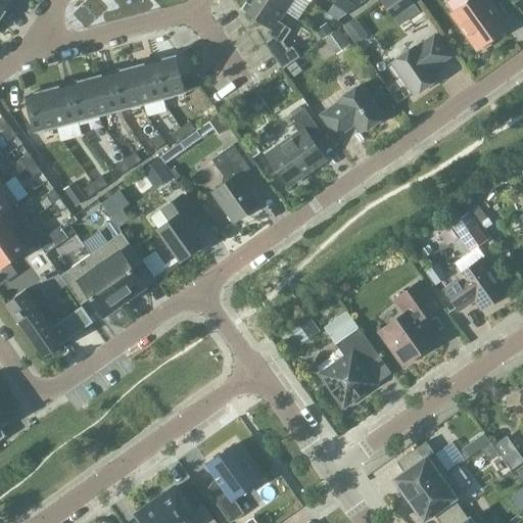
[(0,0),(0,15),(9,2),(6,0),(0,0)]
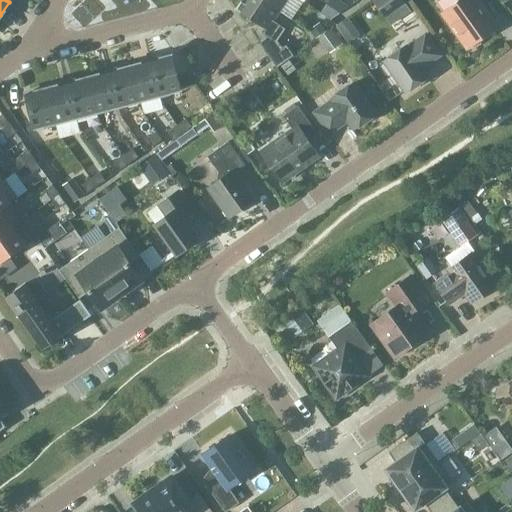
[(273,21),(279,11),(262,0),(240,0),(235,8),(265,29),(259,38),(257,41),(276,67),(293,55),(286,45),(282,47),(276,41),(285,29),(273,21)]
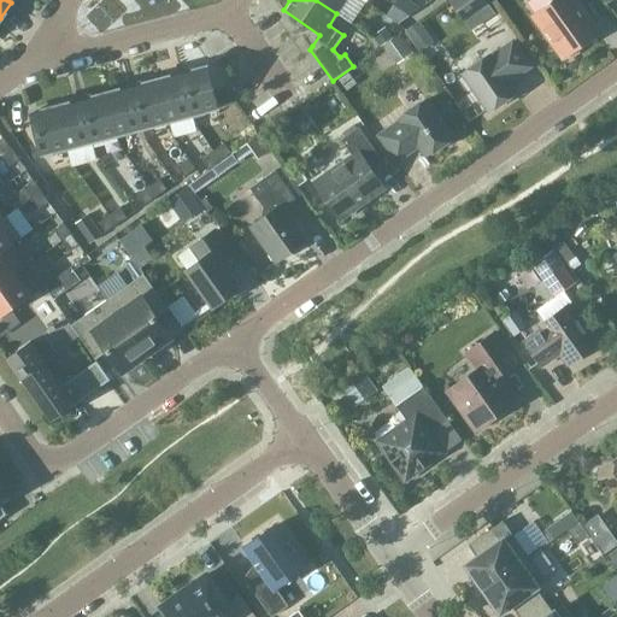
[(316,0),(336,13),(345,0),(316,0)]
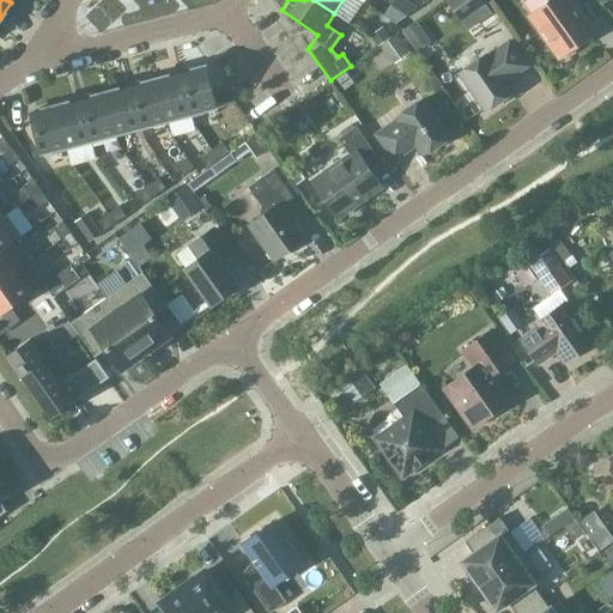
[(445,0),(469,31),(492,14),(481,0),(445,0)]
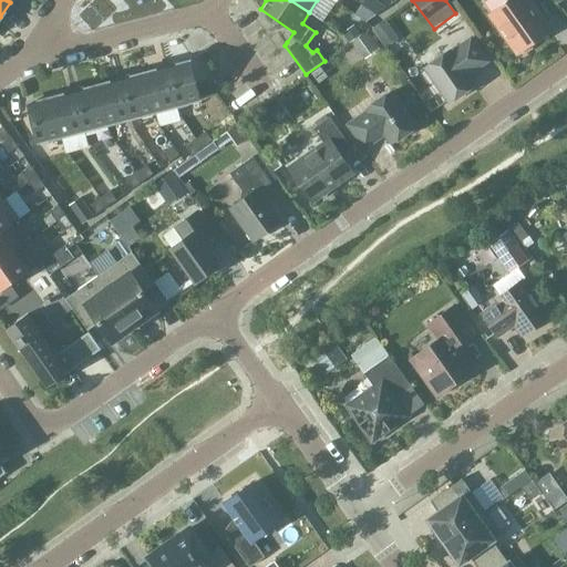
[(492,12),(519,52),(548,31),(529,4),(535,0),(506,0),(507,0),(492,12)]
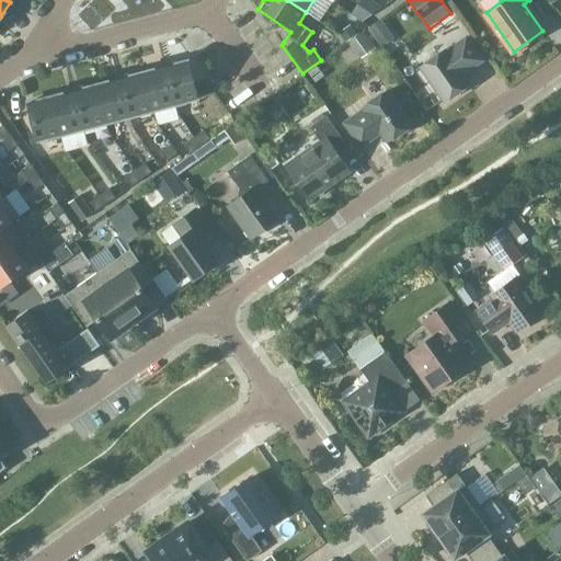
[(431,30),(412,48),(420,57),(439,38),(431,30)]
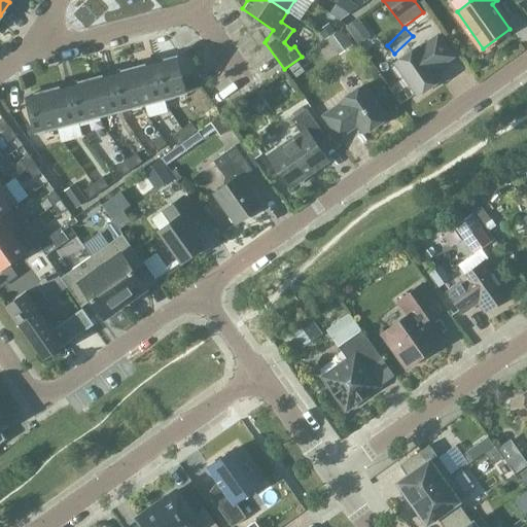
[(417,47),(395,63),(417,95),(440,79),(431,68),(436,65),(437,66),(452,57),(437,36),(419,49),(417,47)]
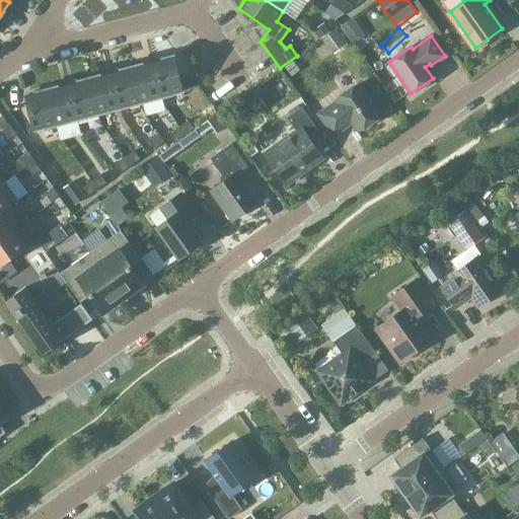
[(153,62),(162,96),(183,91),(174,56),(153,62)]
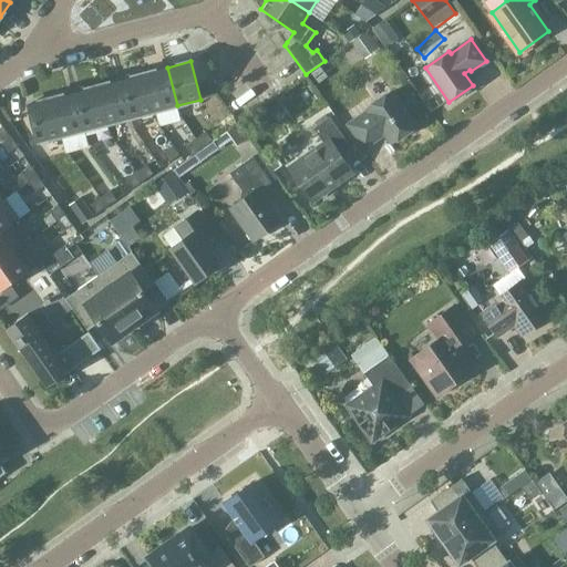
[(154,112),(177,105),(167,68),(144,73),(154,112)]
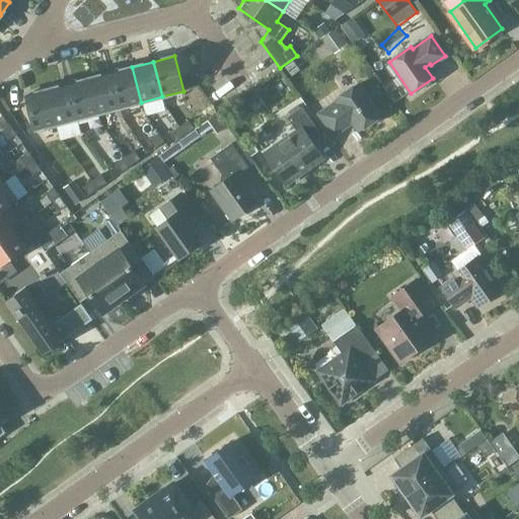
[(120,107),(141,102),(132,67),(110,73),(120,107)]
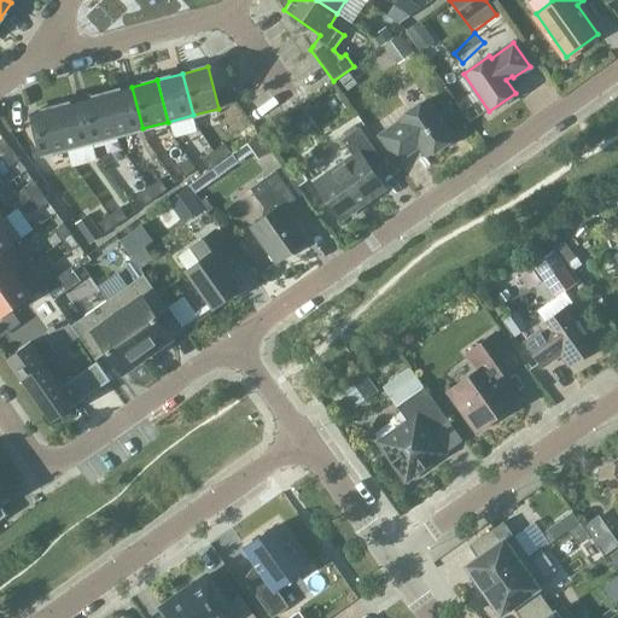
[(117,135),(143,128),(132,87),(106,94),(117,135)]
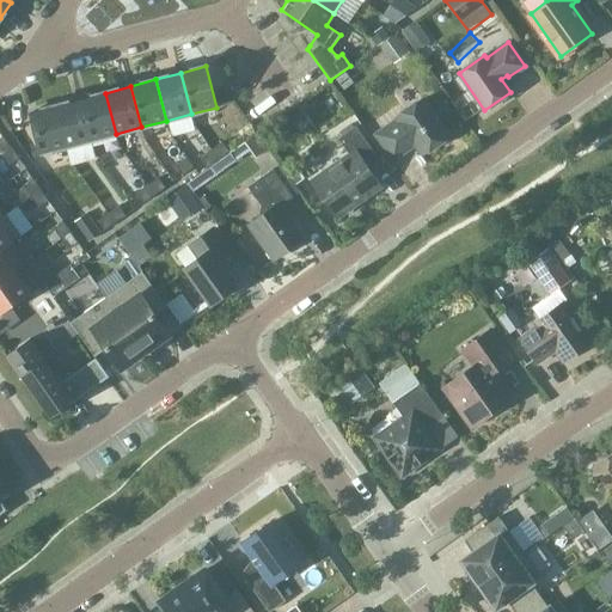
[(91,140),(116,134),(105,93),(80,99),(91,140)]
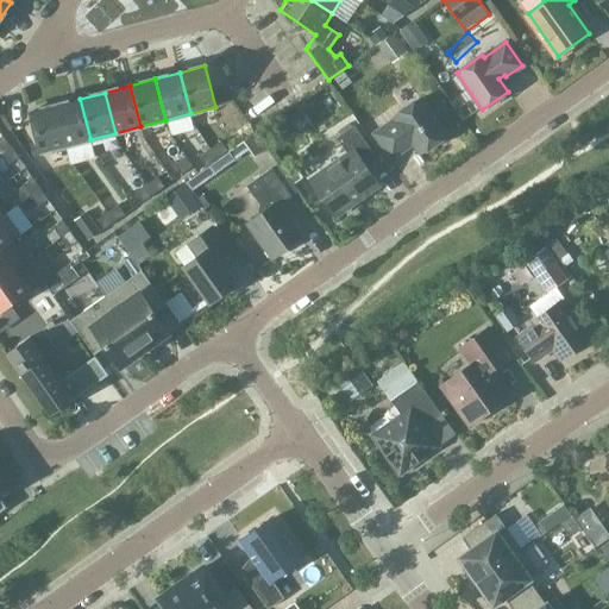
[(66,146),(90,139),(80,99),(55,106),(66,146)]
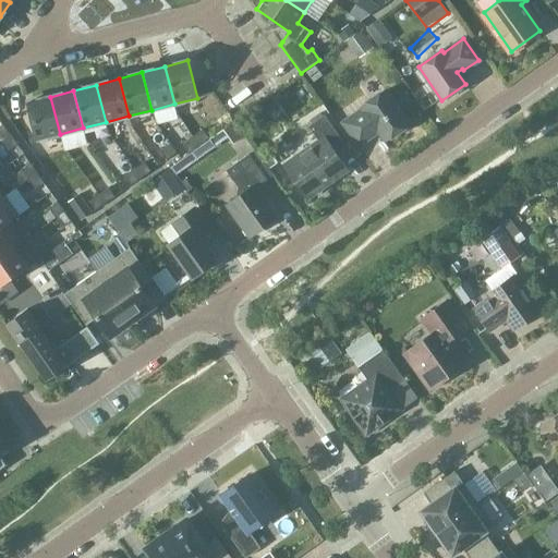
[(409,124),(385,91),(362,107),(363,109),(343,123),(359,145),(373,134),(372,132),(377,129),(386,141),(409,124)]
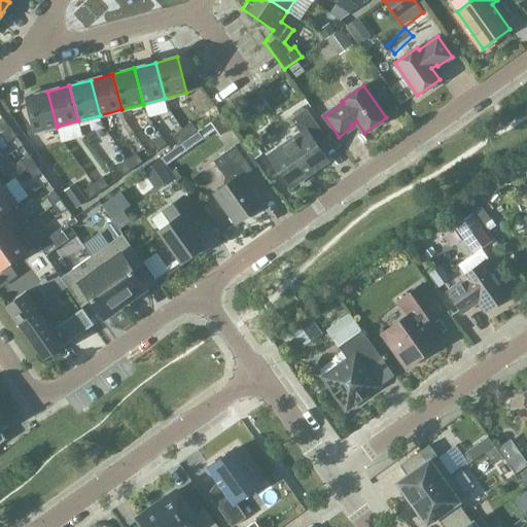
[(35,133),(57,127),(47,92),(25,97),(35,133)]
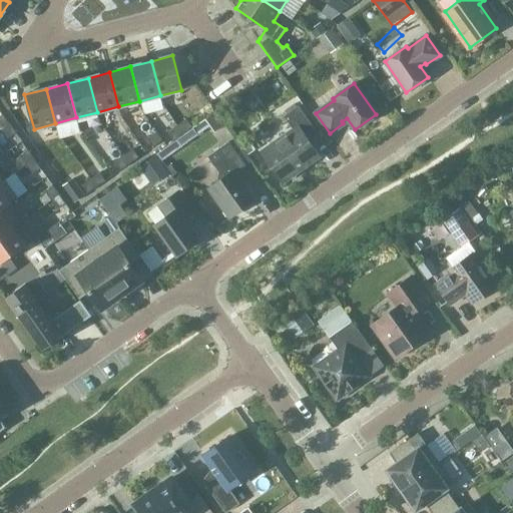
[(262,153),(282,180),(284,179),(288,179),(294,175),(295,171),(318,154),(305,135),(315,129),(298,106),(284,116),(294,131),(262,153)]
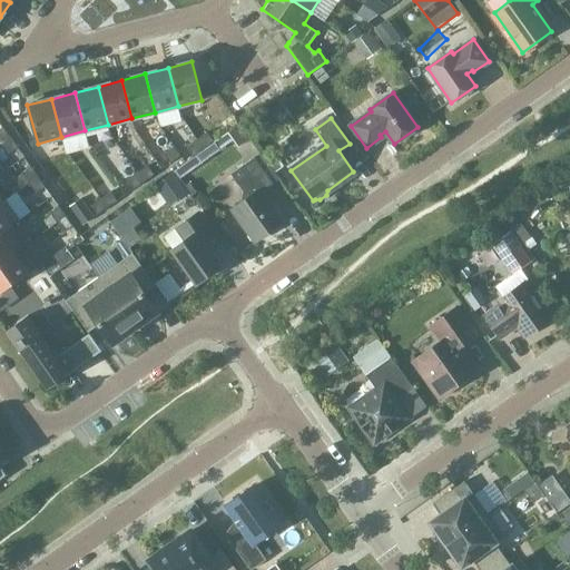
[(10,137),(3,127),(0,128),(0,143),(1,144),(10,137)]
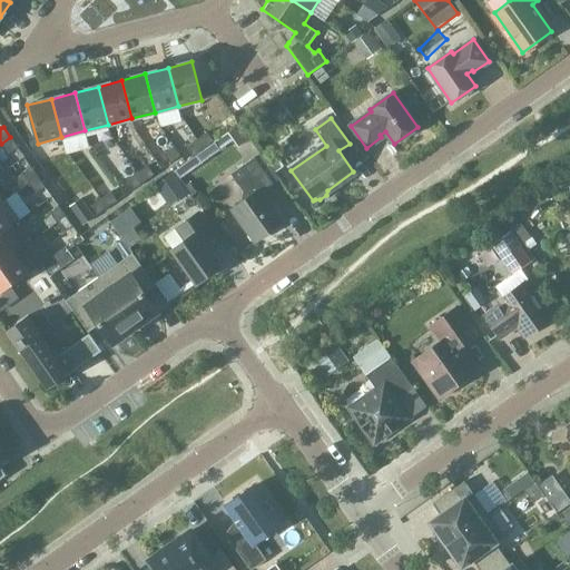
[(203,148),(213,141),(206,133),(196,139),(203,148)]
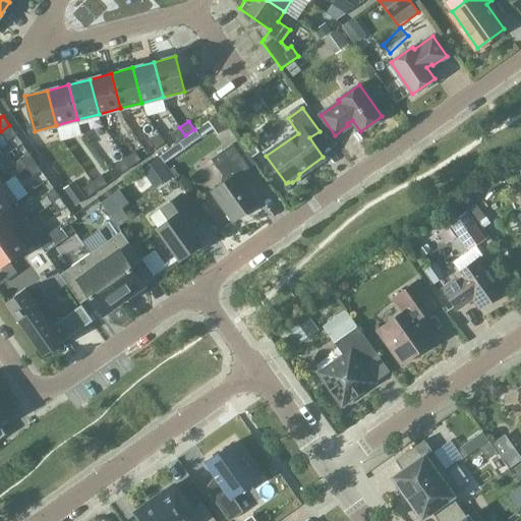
[(9,125),(1,131),(7,140),(16,134),(9,125)]
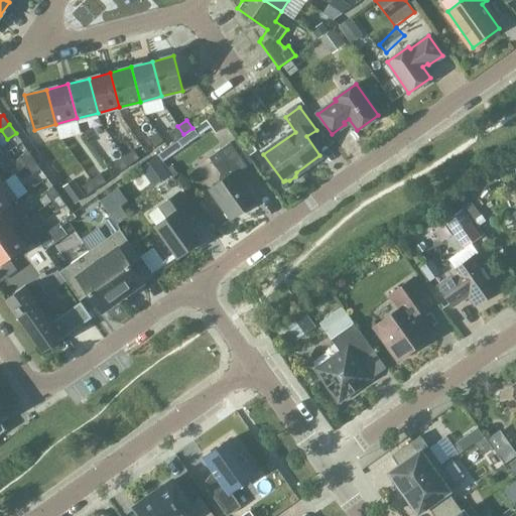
[(183,134),(177,126),(168,133),(174,141),(183,134)]
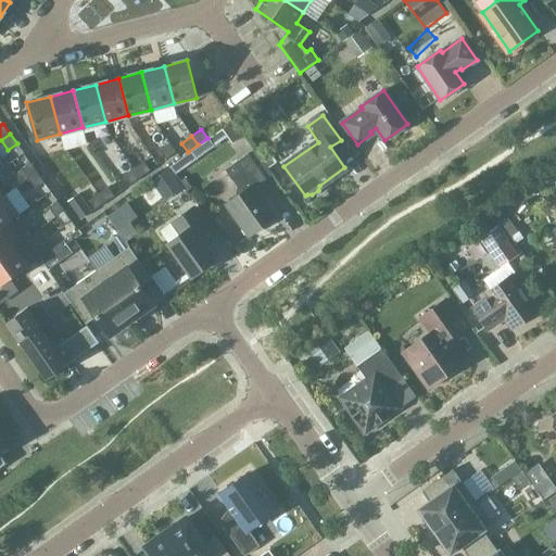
[(176,152),(169,143),(160,150),(166,160),(176,152)]
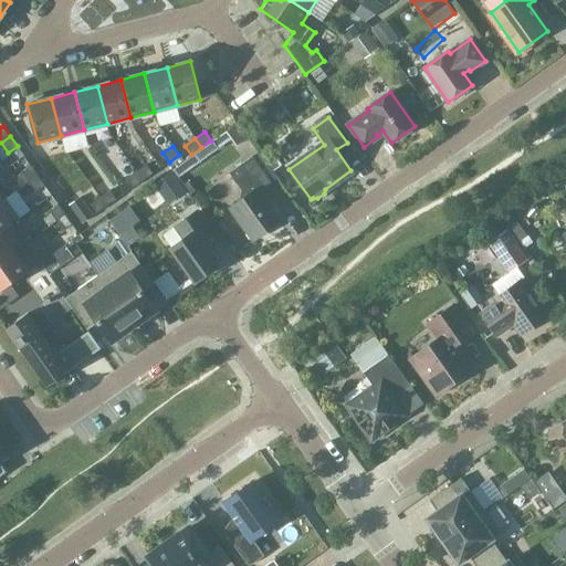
[(252,157),(229,173),(241,190),(240,201),(229,209),(239,223),(241,221),(254,240),(280,222),(258,191),(271,182),(252,157)]
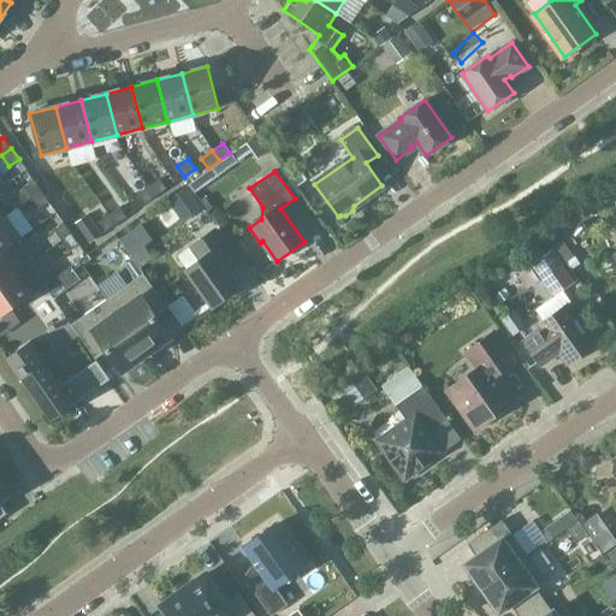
[(155,196),(166,188),(159,178),(148,187),(155,196)]
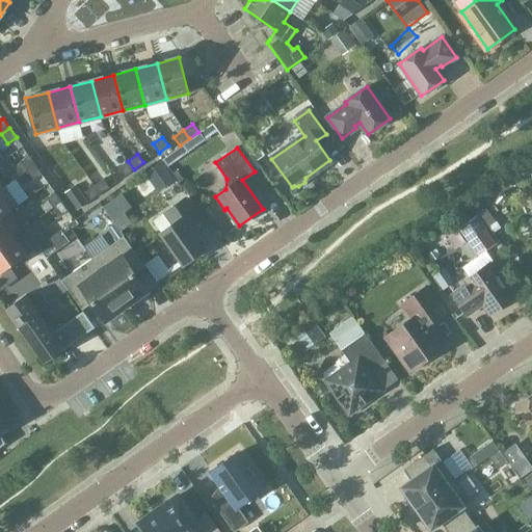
[(35,164),(28,155),(20,161),(27,170),(35,164)]
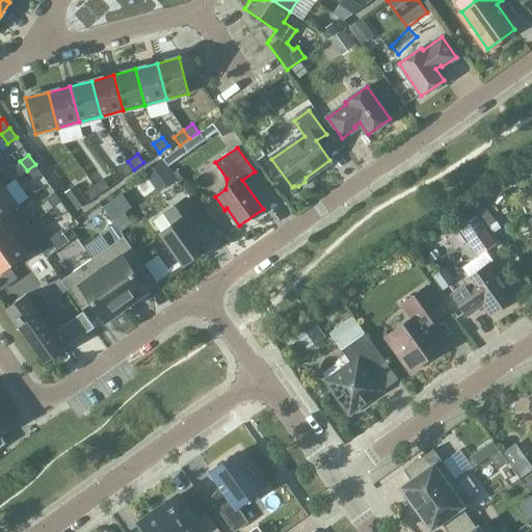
[(134,169),(128,161),(118,167),(125,176),(134,169)]
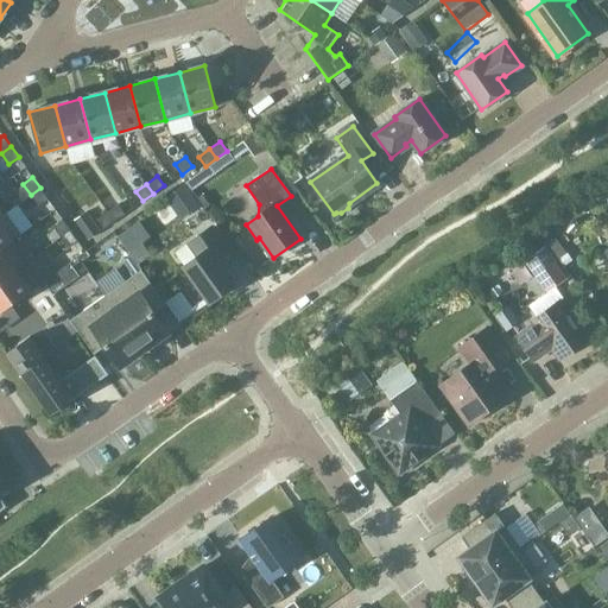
[(48,198),(40,188),(31,195),(38,206),(48,198)]
